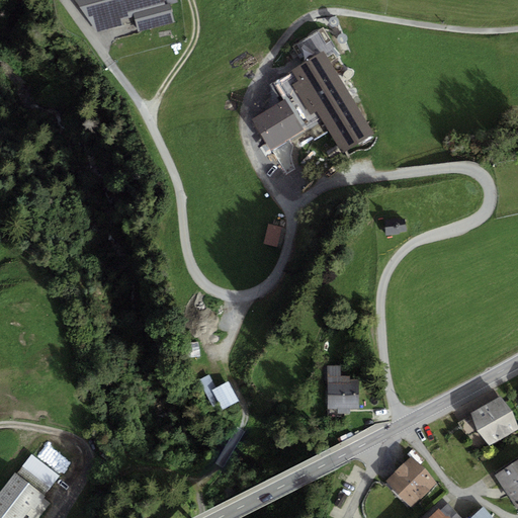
[(77,0),(98,29),(118,24),(116,17),(135,12),(140,30),(173,21),(168,3),(176,1),(175,0),(77,0)]
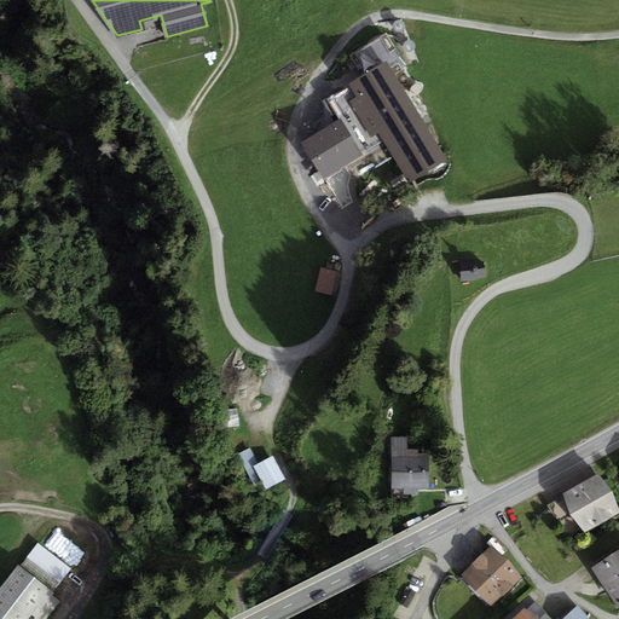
[(325,98),(339,120),(363,160),(386,145),(410,183),(445,160),(391,73),(405,64),(386,34),(353,53),(366,73),(325,98)]
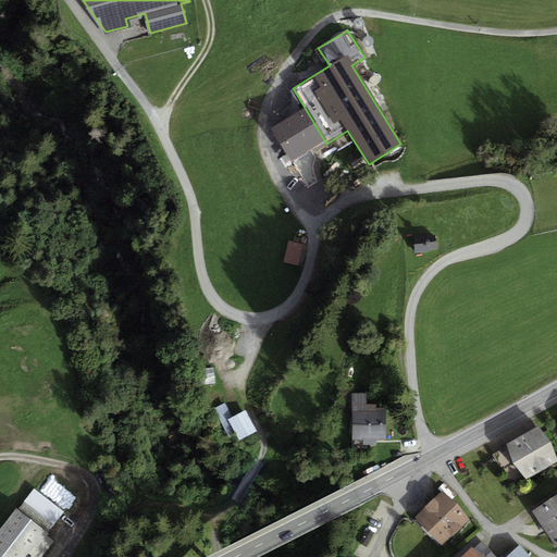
[(372,76),(370,78),(369,79),(368,83),(368,84),(369,85),(369,86),(371,86),(373,86),(375,86),(378,84),(380,82),(381,79),(381,77),(380,76),(380,75),(379,74),(378,74),(375,74),(372,76)]
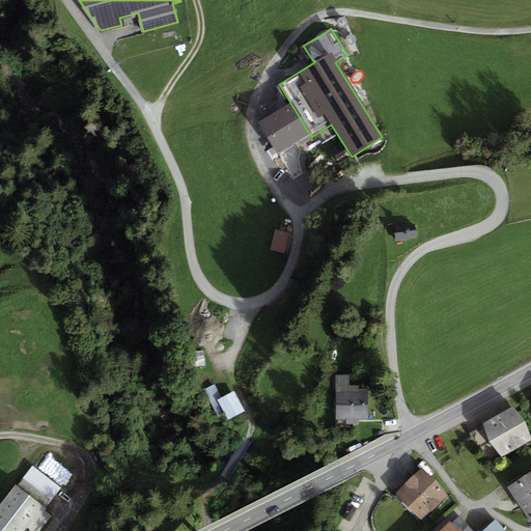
[(290,103),(257,121),(277,156),(311,137),(290,103)]
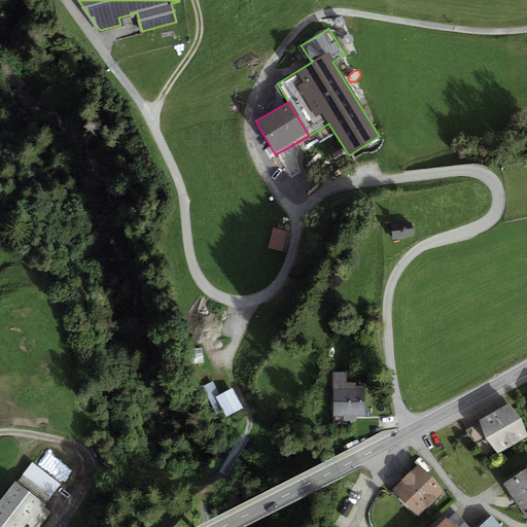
[(406,223),(391,225),(393,241),(407,239),(407,237),(413,237),(412,224),(406,225),(406,223)]
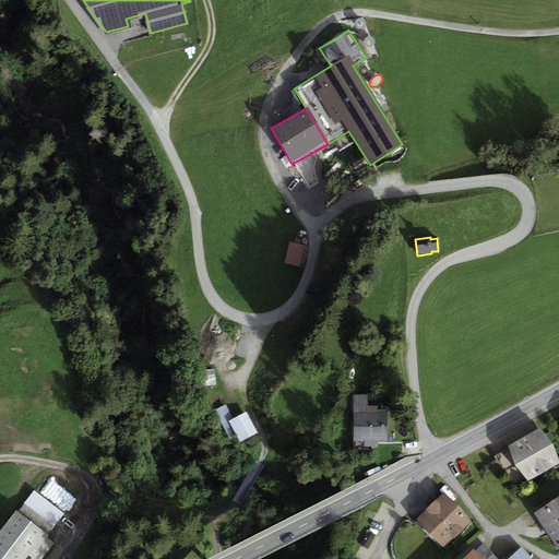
[(289,241),(284,263),(299,266),(304,246),(289,241)]
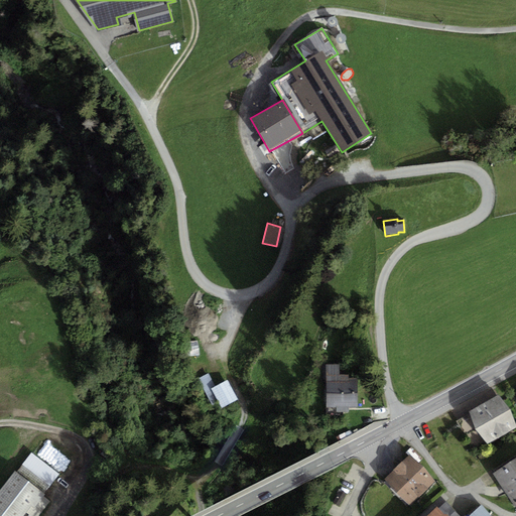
[(198,342),(184,343),(185,357),(199,356),(198,342)]
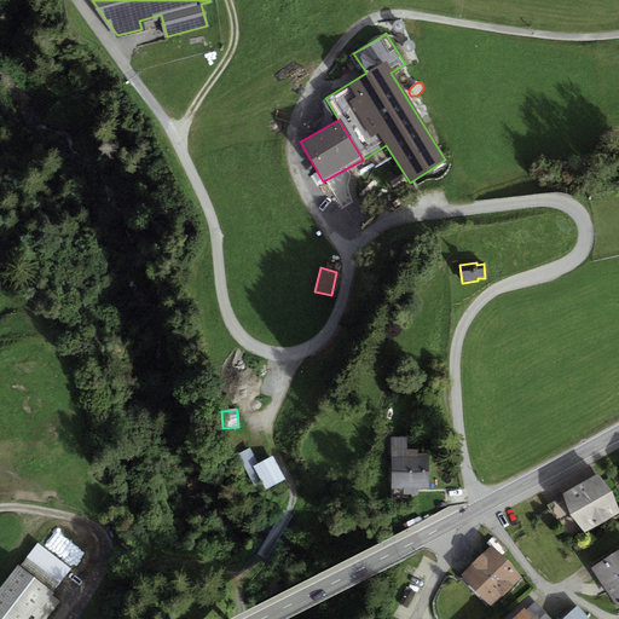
[(408,439),(391,439),(392,489),(404,489),(404,495),(416,495),(416,489),(429,489),(428,456),(420,456),(420,451),(408,451),(408,439)]
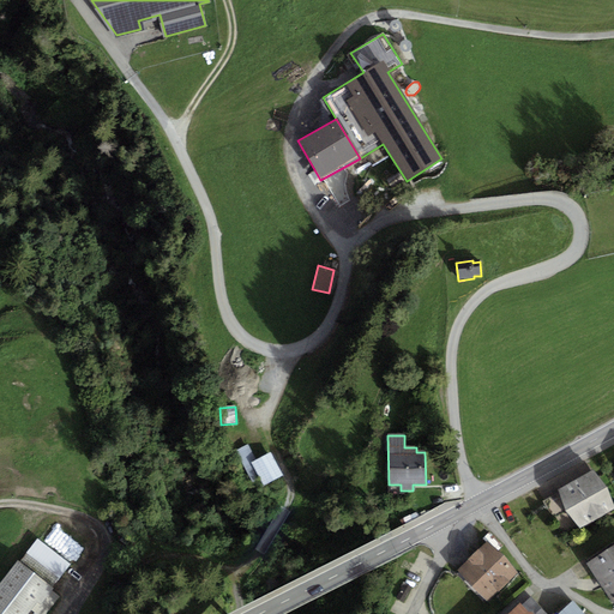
[(247,445),(235,451),(252,483),(259,479),(264,488),(283,477),(270,453),(257,461),(247,445)]
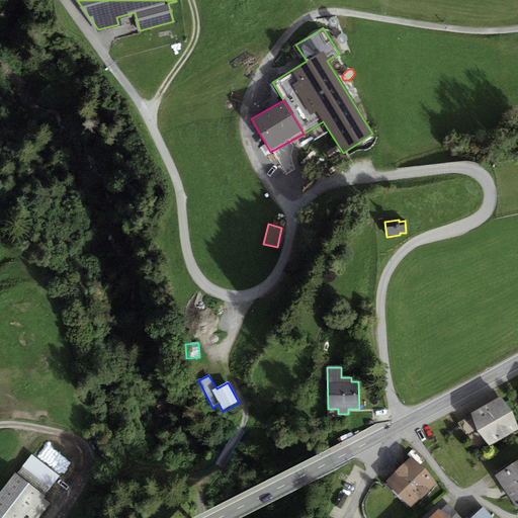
[(517,427),(502,400),(460,424),(477,452),(517,428),(517,427)]
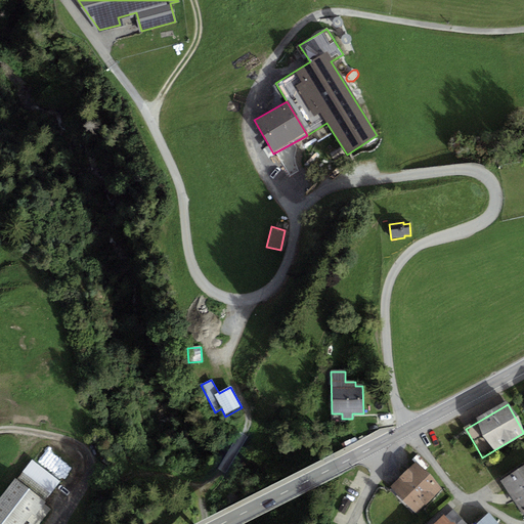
[(15,479),(0,497),(0,523),(22,523),(27,519),(33,523),(38,523),(51,507),(44,501),(59,481),(32,461),(17,480),(15,479)]
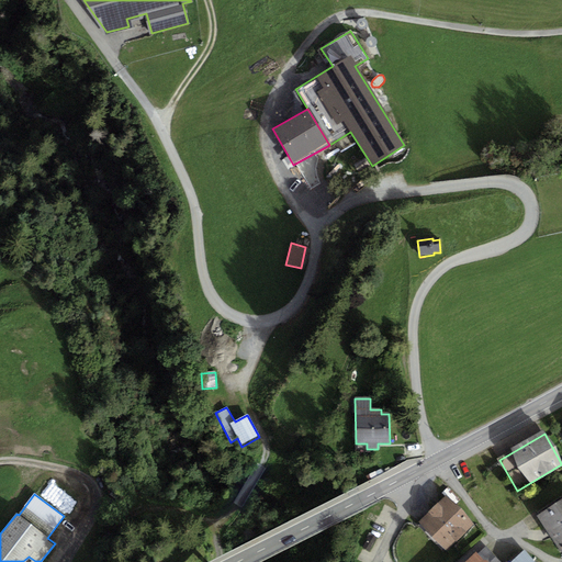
[(448,498),(419,524),(446,552),(474,526),(448,498)]
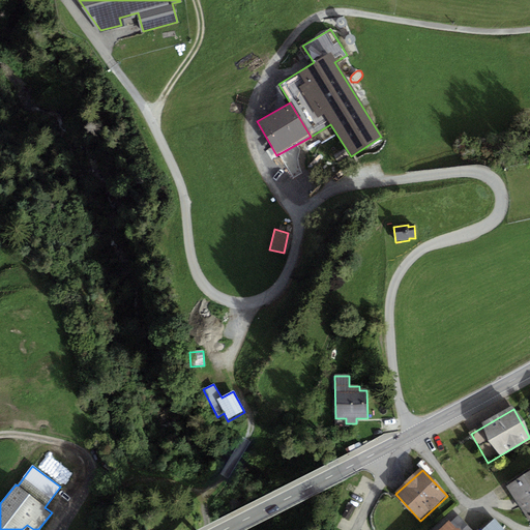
[(529,470),(505,487),(528,521),(529,519),(529,470)]
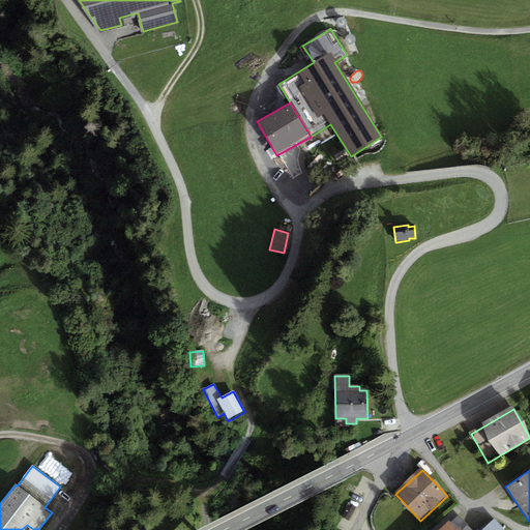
[(342,517),(349,521),(355,508),(348,504),(342,517)]
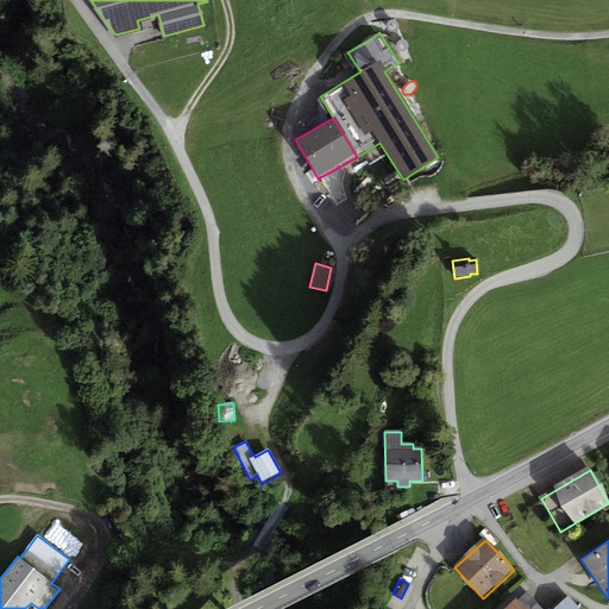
[(541,608),(526,592),(518,601),(525,608),(541,608)]
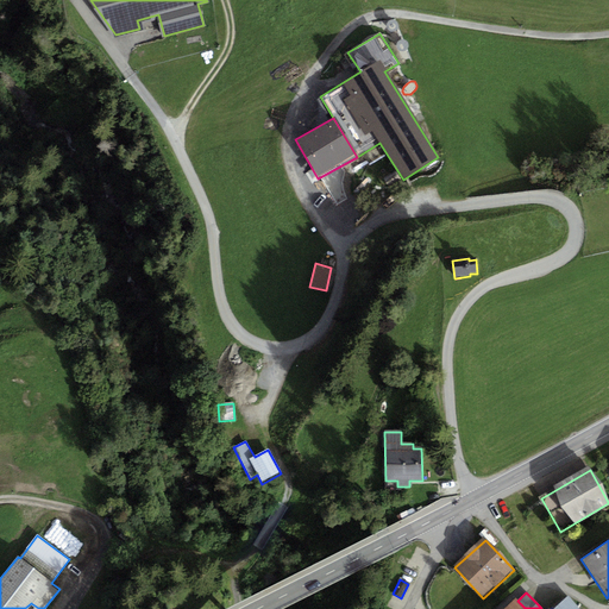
[(579,608),(569,596),(554,608),(579,608)]
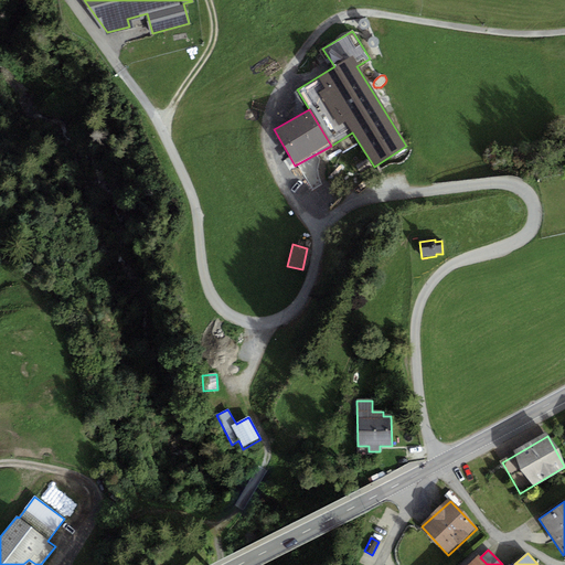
All buildings are outlined.
